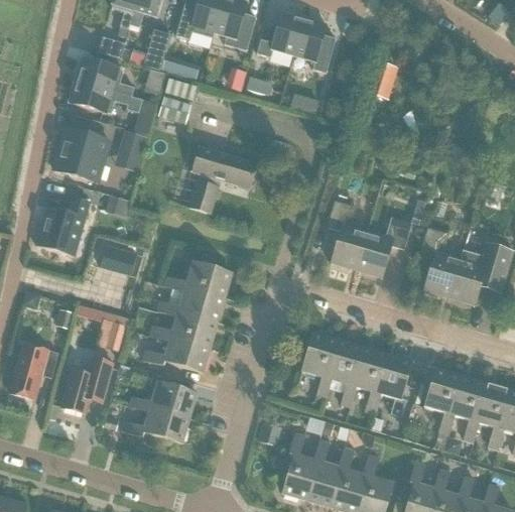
[(113,0),(113,1),(126,5),(122,19),(131,22),(137,0),(113,0)]
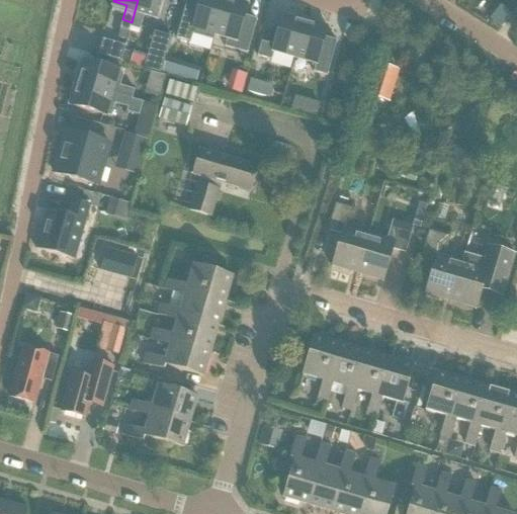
[(138,0),(132,22),(141,24),(145,10),(158,14),(162,0),(138,0)]
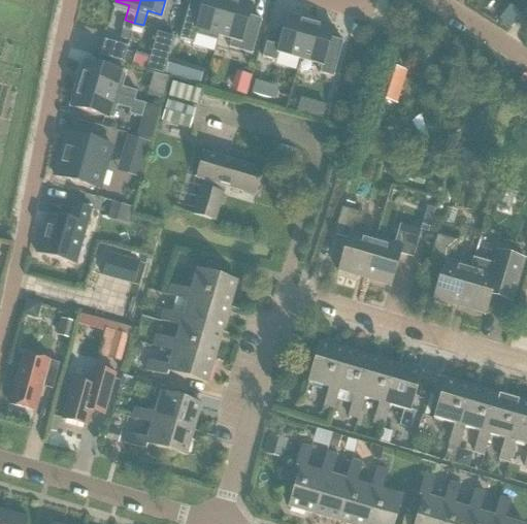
[(203,0),(198,19),(186,14),(182,30),(195,34),(198,26),(219,32),(228,0),(203,0)]
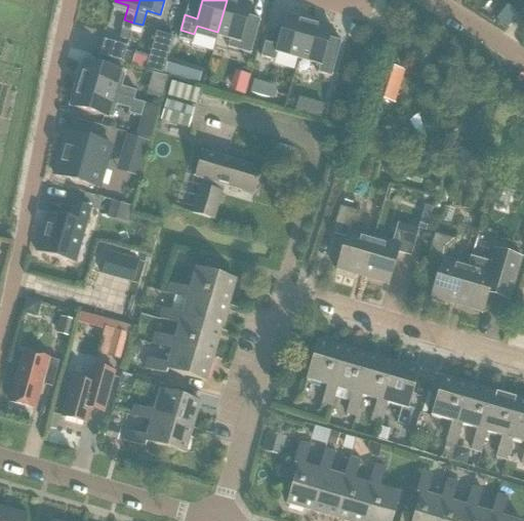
[(251,0),(227,0),(217,32),(239,38),(237,46),(251,49),(255,35),(242,32),(251,0)]
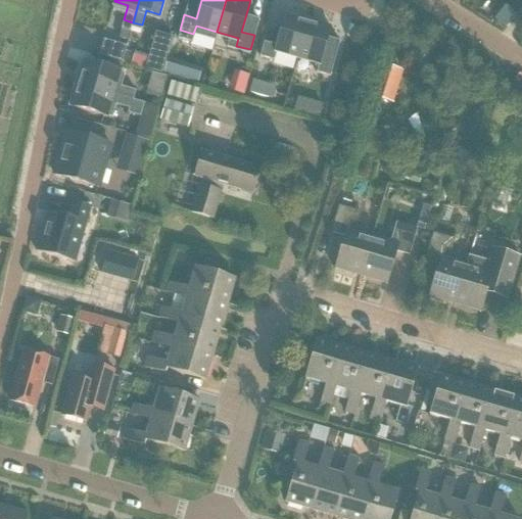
[(517,11),(507,3),(496,17),(506,25),(517,11)]
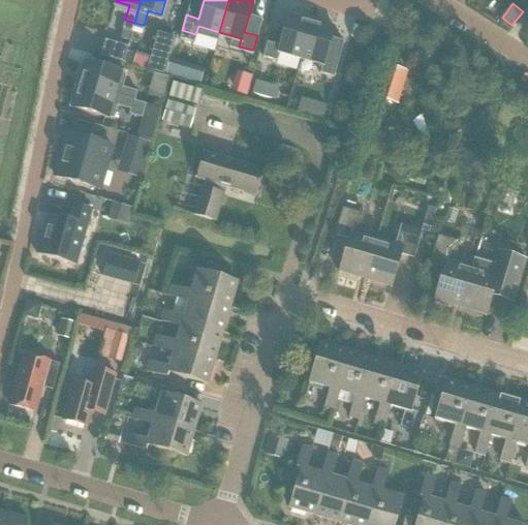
[(312,17),(289,10),(280,41),(268,38),(264,53),(277,57),(279,49),(301,55),(312,17)]
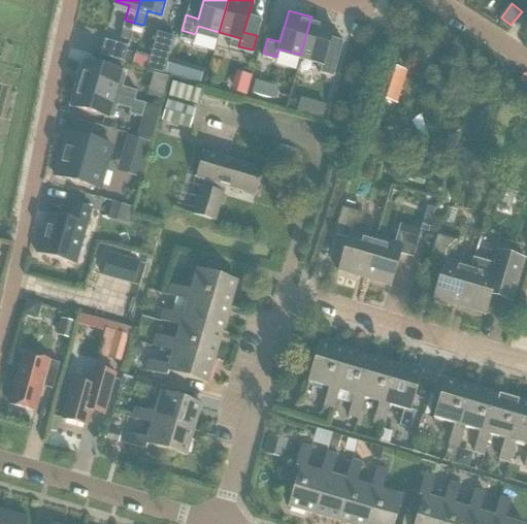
[(334,23),(311,17),(300,55),(322,61),(320,69),(333,73),(338,58),(325,55),(334,23)]
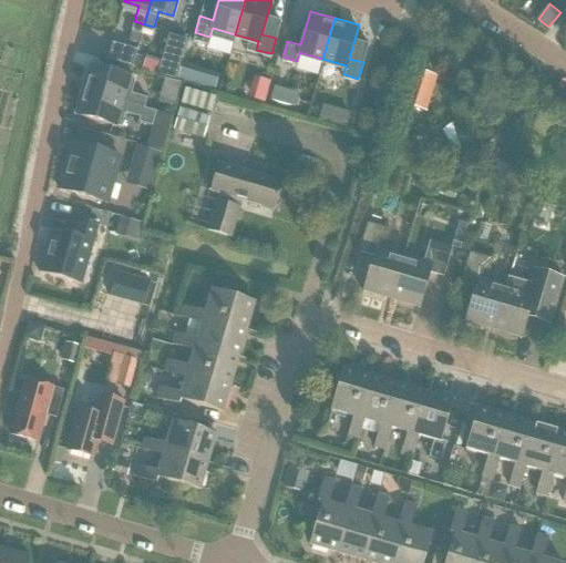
[(107,47),(107,49),(135,57),(139,41),(111,33),(111,36),(112,37),(109,47),(107,47)]
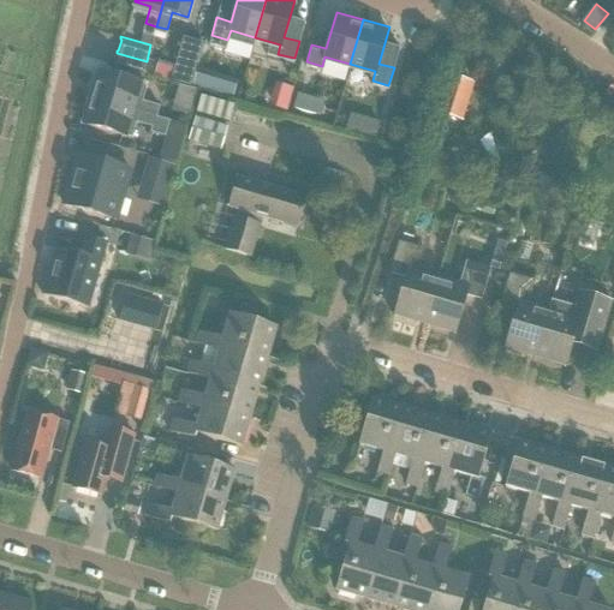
[(215,70),(197,65),(192,82),(210,87),(215,70)]
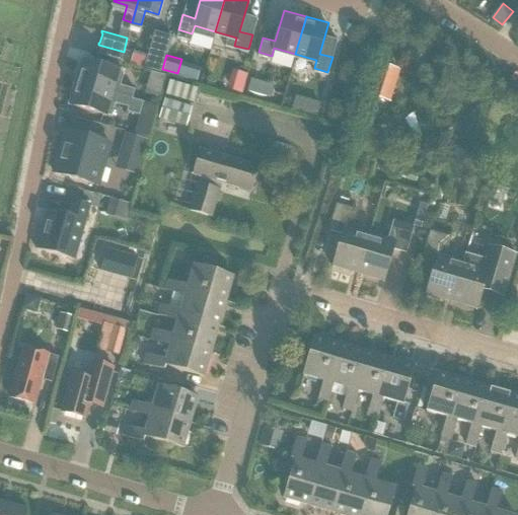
[(116,67),(77,56),(71,78),(124,93),(126,84),(112,80),(116,67)]
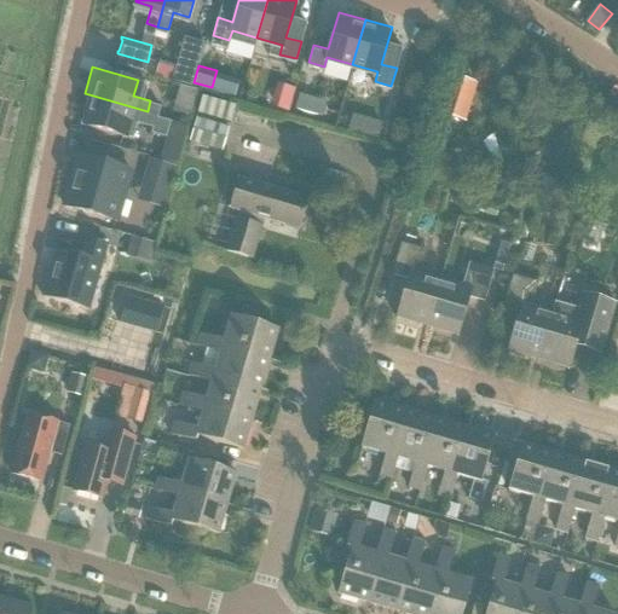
[(479,80),(457,73),(445,110),(466,117),(479,80)]
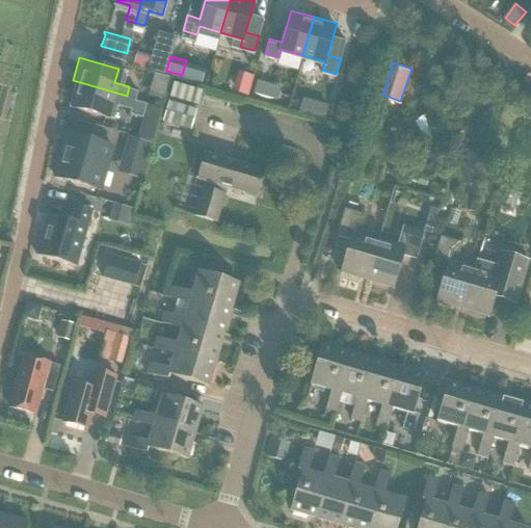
[(234,85),(251,90),(258,72),(240,67),(234,85)]
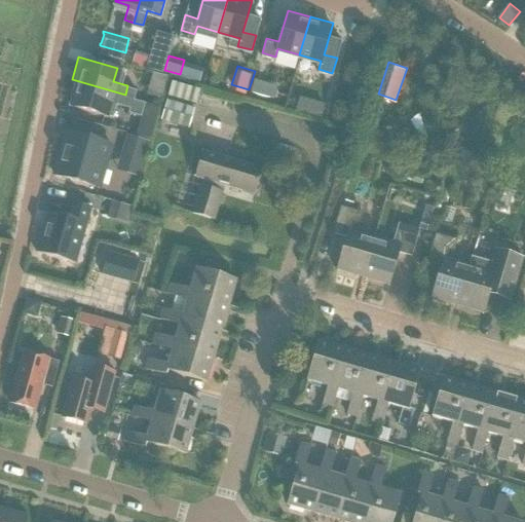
[(153,70),(151,78),(165,82),(167,73),(153,70)]
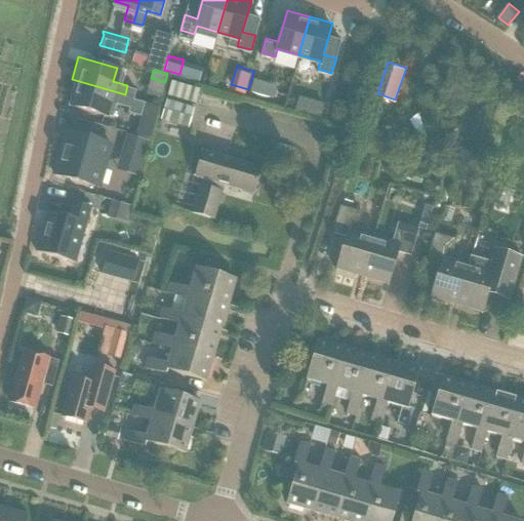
[(266,80),(254,77),(250,88),(263,92),(265,86),(266,80)]
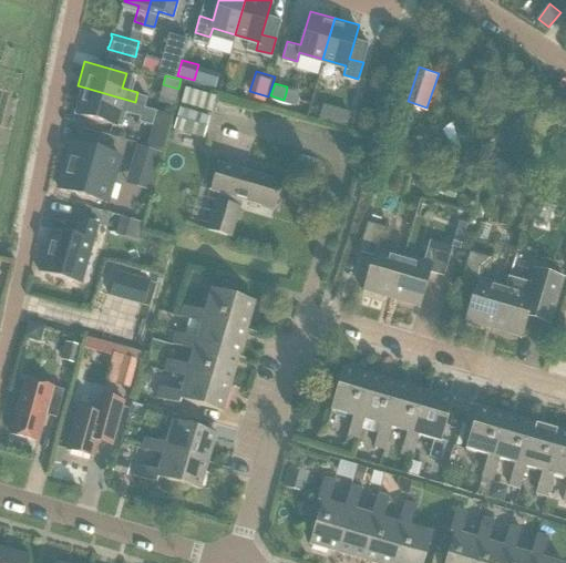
[(135,102),(78,85),(71,111),(112,122),(116,108),(132,112),(135,102)]
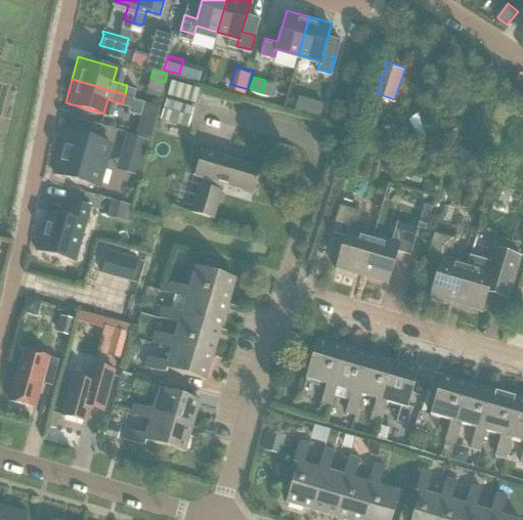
[(168,93),(195,101),(200,87),(172,79),(168,93)]
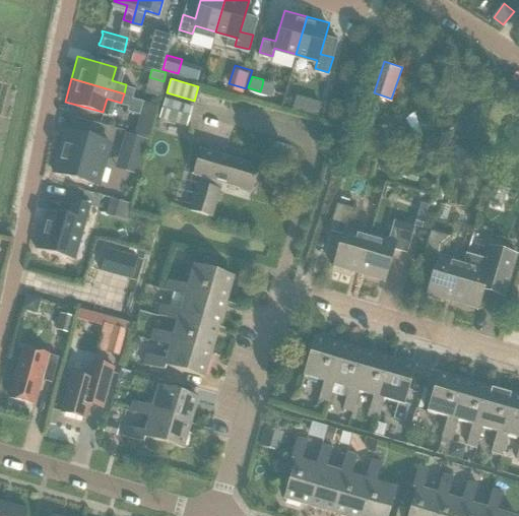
[(298,92),(296,106),(320,110),(323,97),(298,92)]
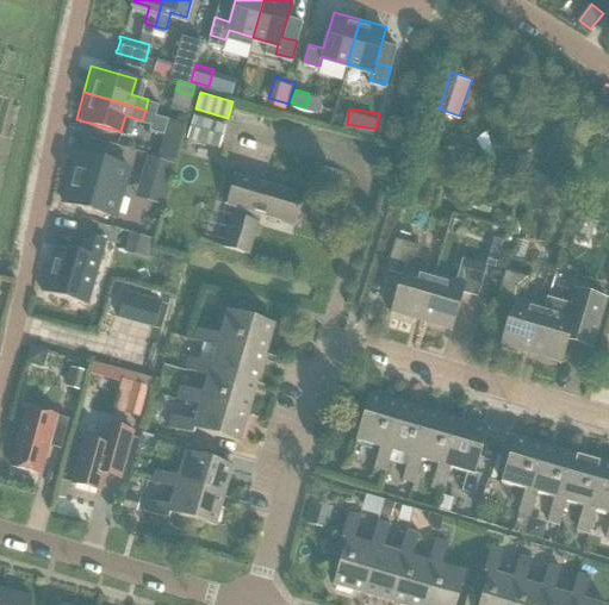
[(219,145),(225,122),(193,112),(186,136),(219,145)]
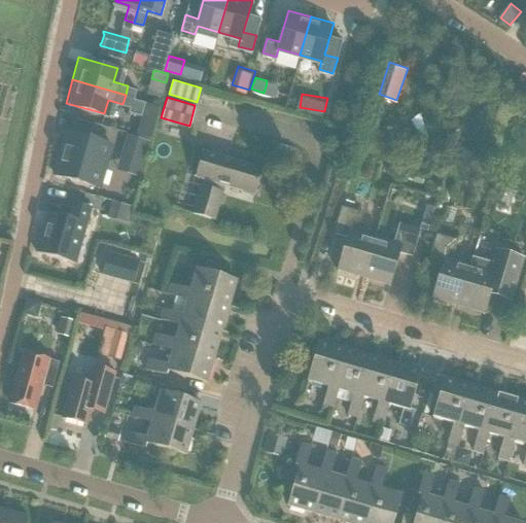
[(161,105),(146,101),(142,114),(156,118),(161,105)]
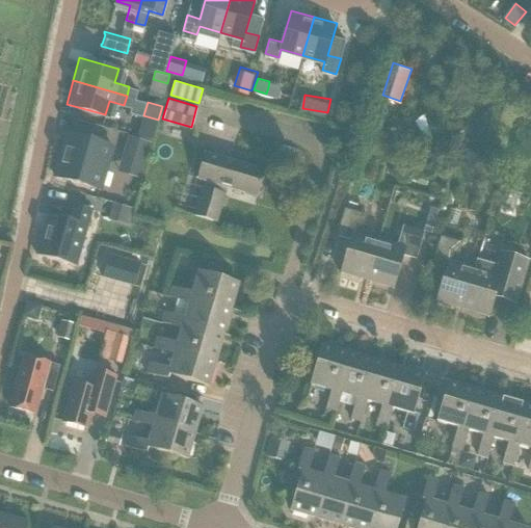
[(84,134),(65,129),(60,144),(59,144),(51,172),(96,185),(108,141),(84,134)]
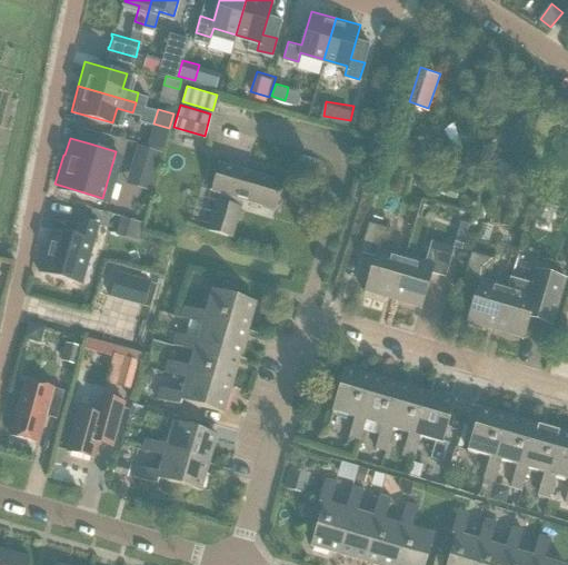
[(159,149),(137,144),(132,158),(158,166),(162,150),(159,149)]
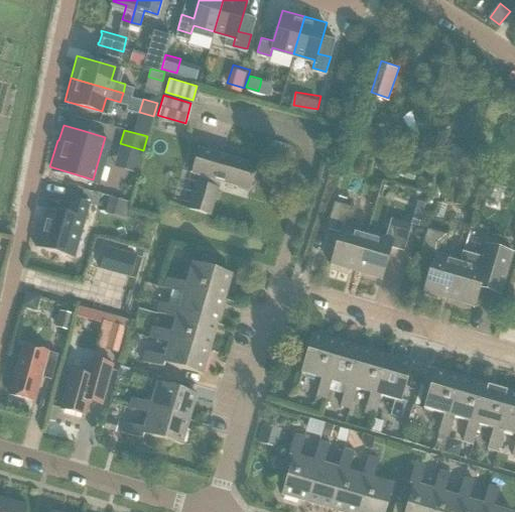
[(287,141),(275,138),(270,152),(282,156),(287,141)]
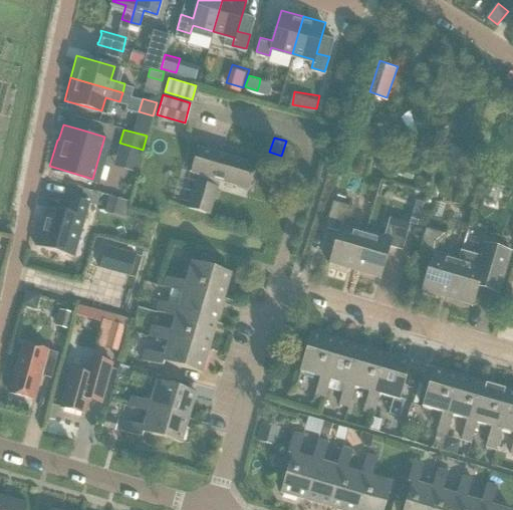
[(256,162),(196,145),(190,169),(192,170),(192,171),(201,173),(199,180),(196,180),(189,206),(210,212),(220,179),(249,187),(256,162)]
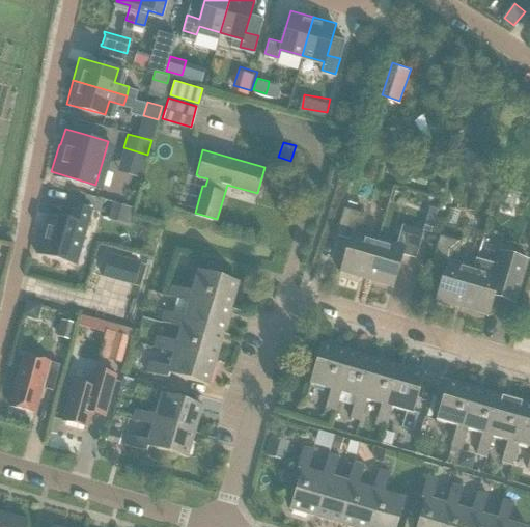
[(36,251),(77,264),(94,206),(74,200),(68,217),(48,211),(36,251)]
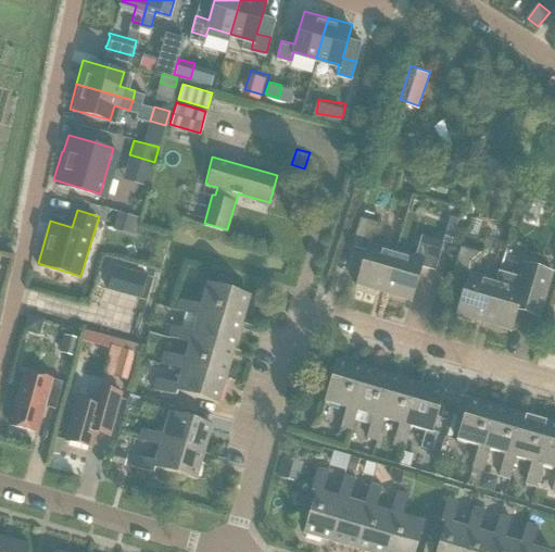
[(113,227),(135,234),(139,216),(117,211),(113,227)]
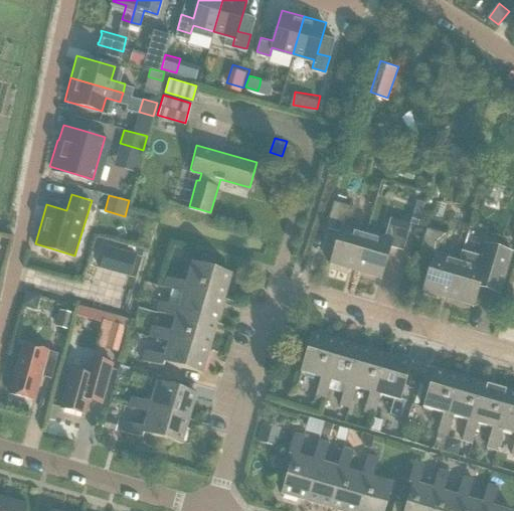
[(330,263),(355,270),(367,230),(349,225),(355,205),(334,199),(327,225),(340,229),(330,263)]
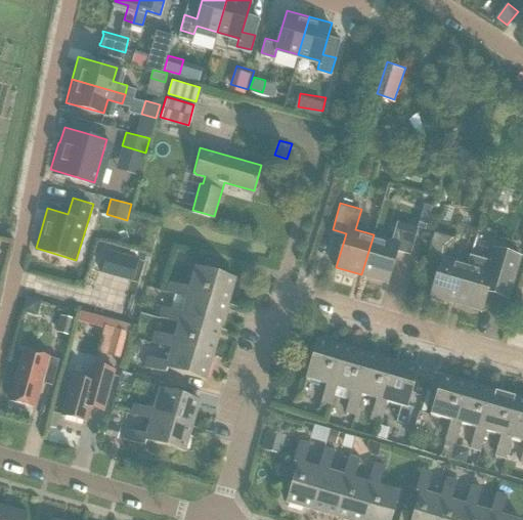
[(427,216),(421,214),(418,225),(426,227),(429,217),(427,216)]
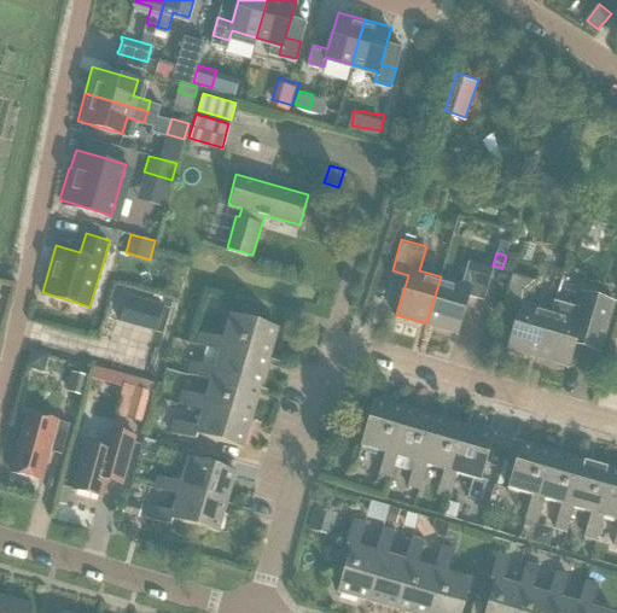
[(469,260),(463,282),(441,276),(426,323),(458,333),(469,293),(484,298),(494,267),(469,260)]
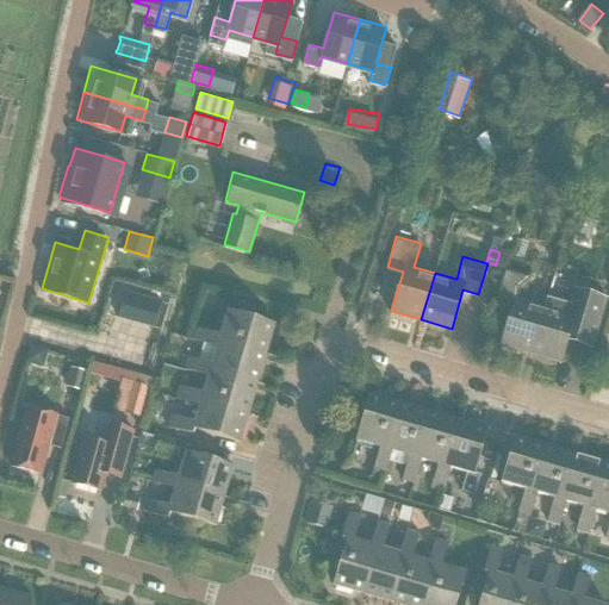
[(513,304),(501,343),(532,351),(545,305),(524,299),(530,275),(505,268),(497,299),(513,304)]
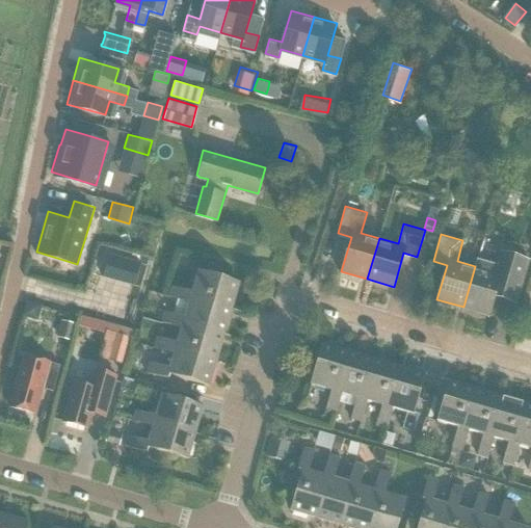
[(463,307),(489,315),(495,295),(518,302),(529,260),(499,252),(494,271),(475,266),(463,307)]
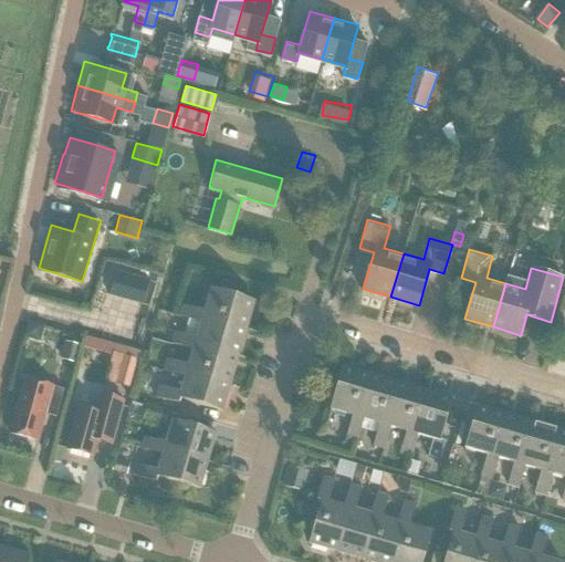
[(185,302),(181,312),(202,319),(205,313),(247,325),(254,298),(212,285),(206,308),(185,302)]
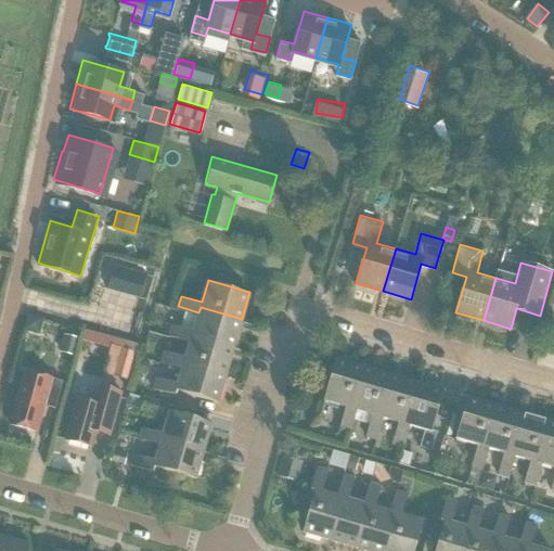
[(192,333),(233,346),(242,319),(201,307),(198,312),(194,329),(174,322),(170,333),(191,338),(192,333)]
